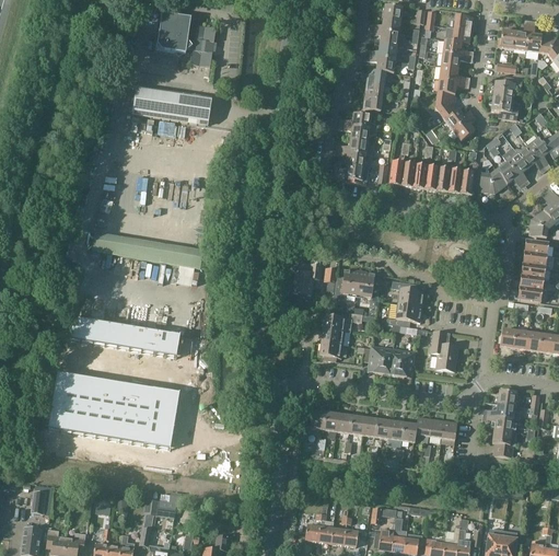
[(385,3),(384,16),(402,20),(403,6),(385,3)]
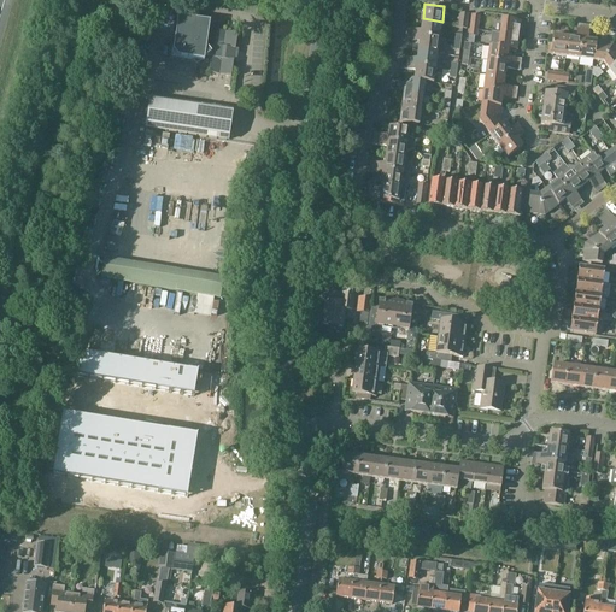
[(213,53),(211,69),(232,72),(234,57),(238,58),(240,45),(236,45),(239,29),(217,25),(215,42),(207,42),(211,18),(179,13),(172,52),(193,56),(198,60),(209,52),(213,53)]
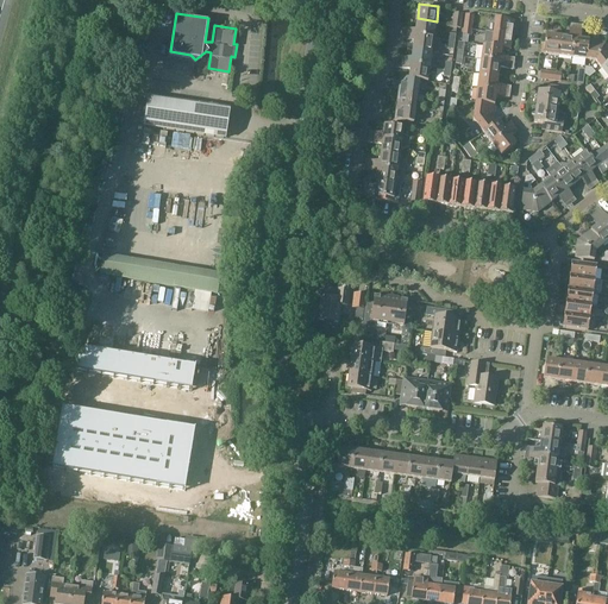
[(496,14),(494,29),(513,31),(515,17),(496,14)]
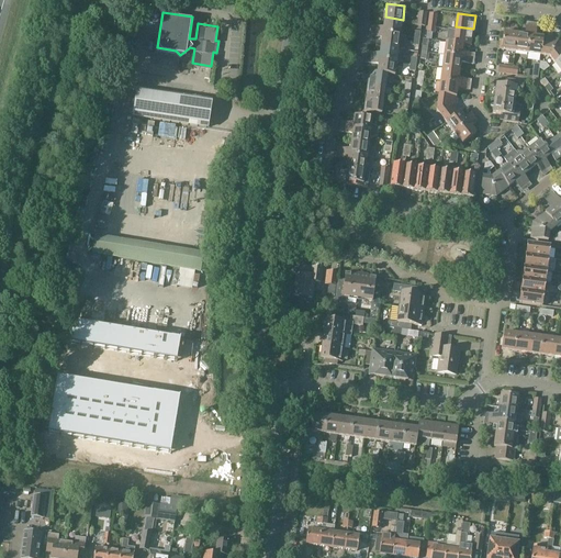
[(401,32),(403,20),(385,17),(384,24),(381,24),(380,30),(401,32)]
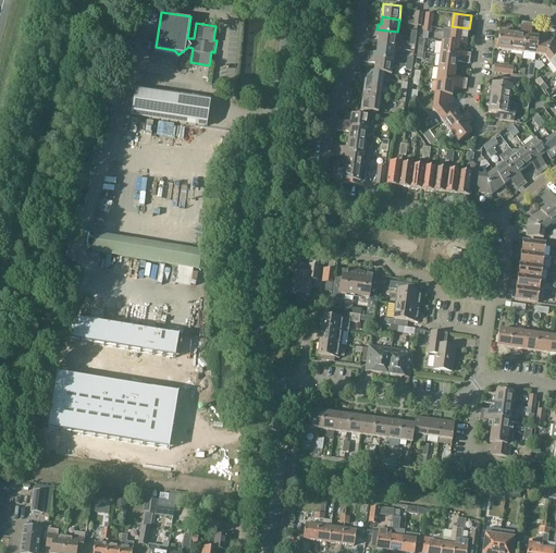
[(468,42),(469,28),(452,26),(445,25),(443,38),(460,40),(460,41),(468,42)]
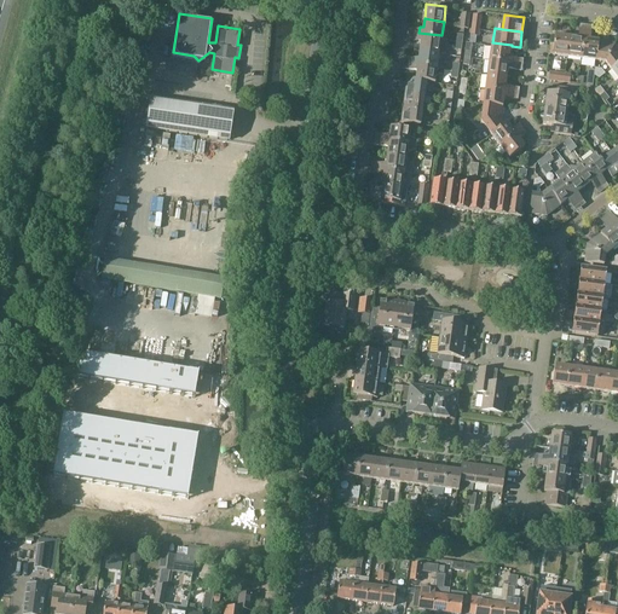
[(567,53),(571,34),(555,32),(553,51),(567,53)]
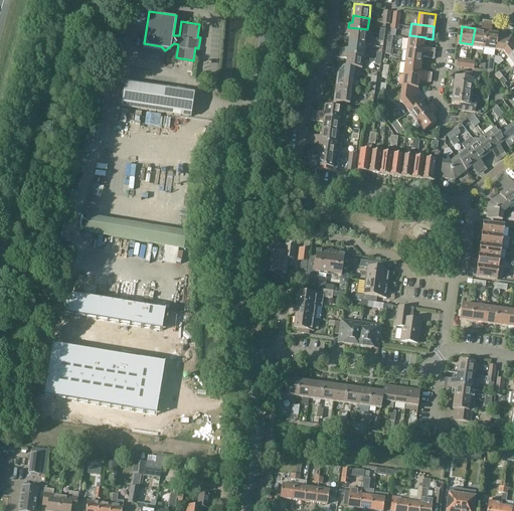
[(472,44),(484,45),(487,27),(482,26),(481,29),(475,28),(472,44)]
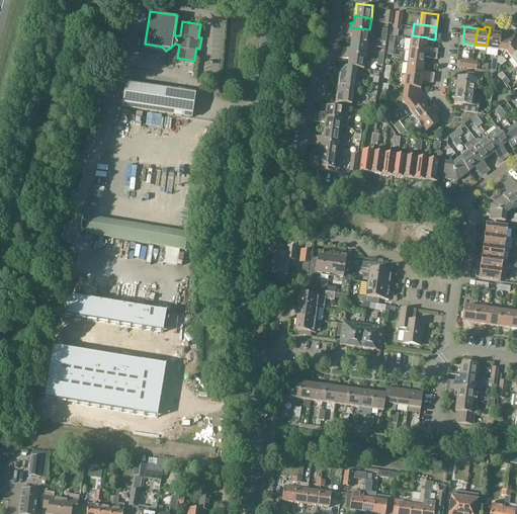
[(367,41),(369,29),(350,27),(350,32),(352,32),(351,39),(367,41)]
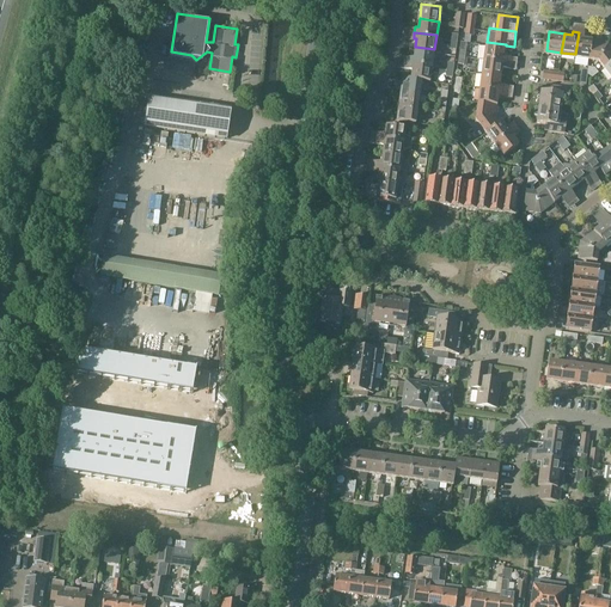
[(575,54),(590,56),(593,37),(584,36),(585,32),(579,32),(575,54)]
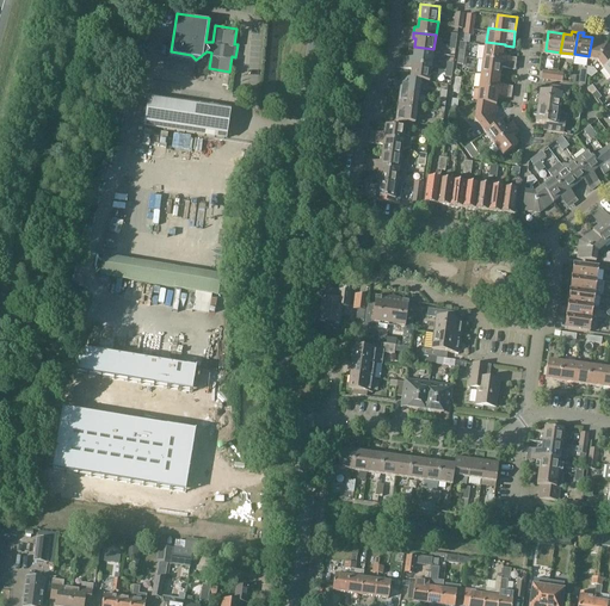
[(589,56),(598,57),(609,39),(592,37),(589,56)]
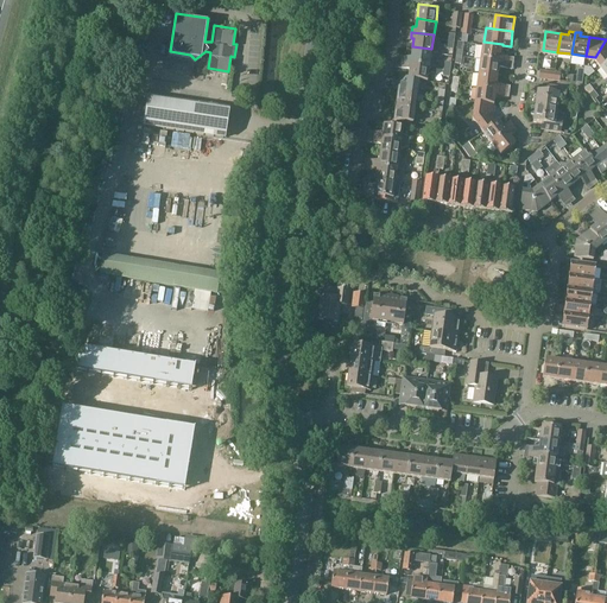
[(606,39),(595,57),(600,64),(605,61),(606,59),(606,39)]
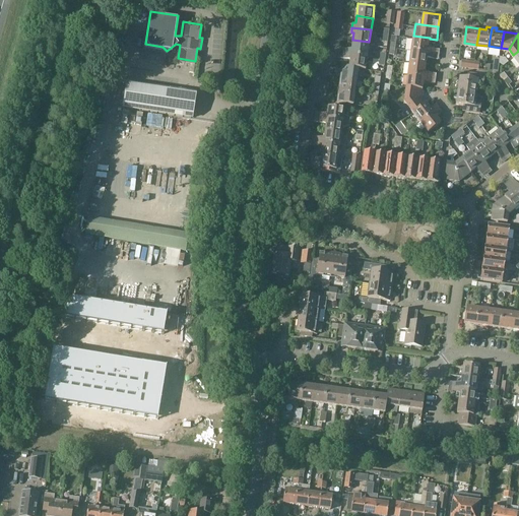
[(406,47),(411,48),(431,50),(431,46),(429,45),(430,39),(430,38),(413,36),(412,37),(407,37),(406,47)]
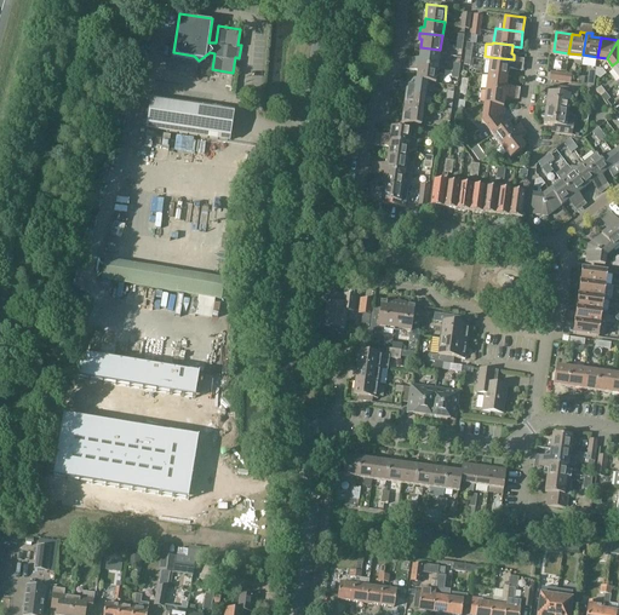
[(417,56),(416,62),(439,64),(440,50),(420,47),(419,56),(417,56)]
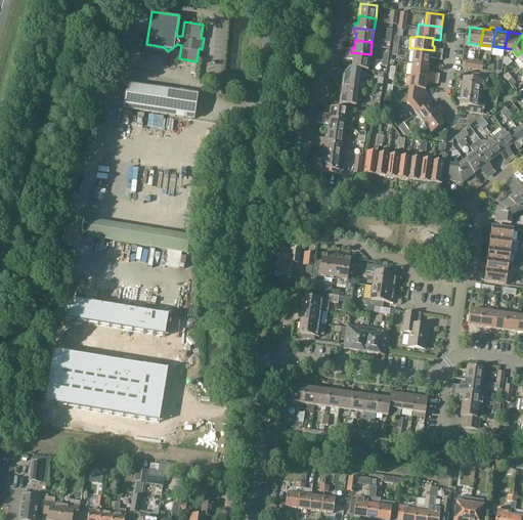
[(415,48),(412,60),(429,62),(430,55),(433,56),(434,50),(415,48)]
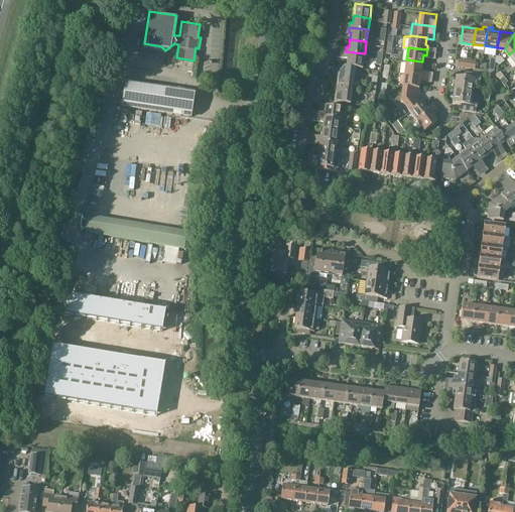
[(347,64),(356,65),(356,66),(363,66),(365,53),(346,51),(346,56),(348,56),(347,64)]
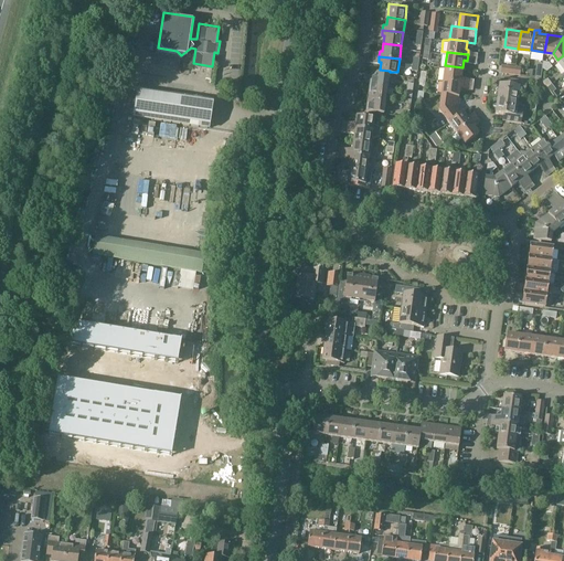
[(445,65),(444,77),(464,81),(465,75),(461,75),(463,67),(445,65)]
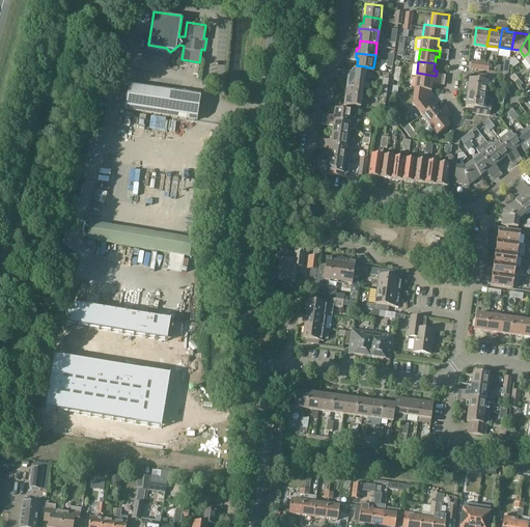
[(350,64),(347,77),(364,79),(366,67),(366,66),(357,65),(350,64)]
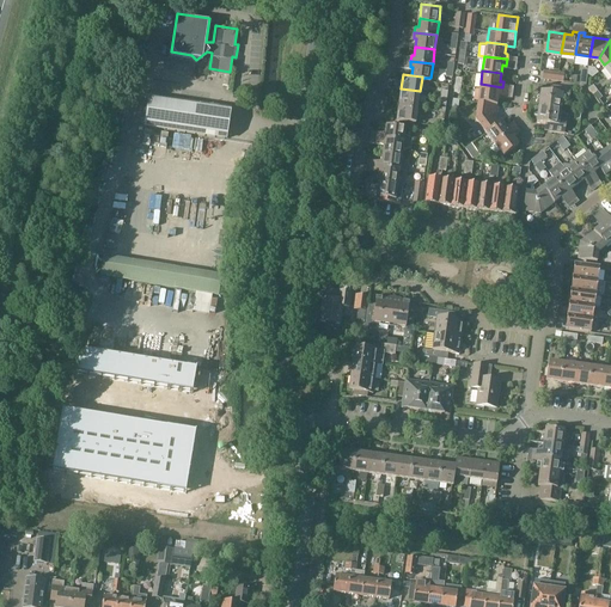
[(554,90),(542,89),(539,104),(561,106),(562,98),(569,99),(570,85),(555,83),(554,90)]
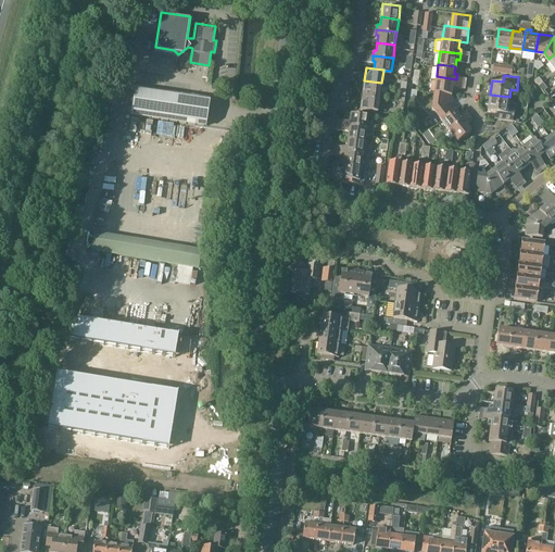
[(437,76),(434,90),(452,92),(453,85),(456,85),(456,79),(437,76)]
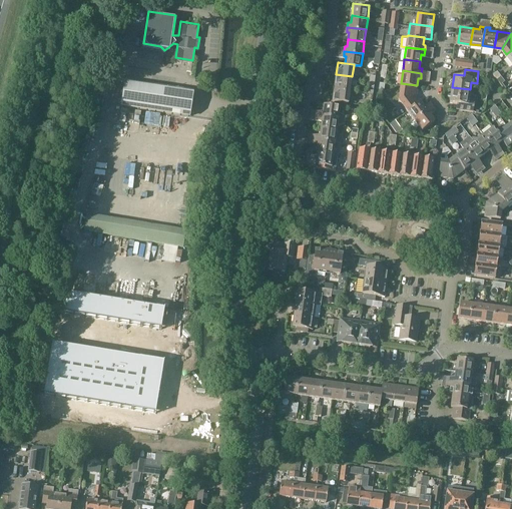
[(336,74),(335,86),(351,88),(352,76),(336,74)]
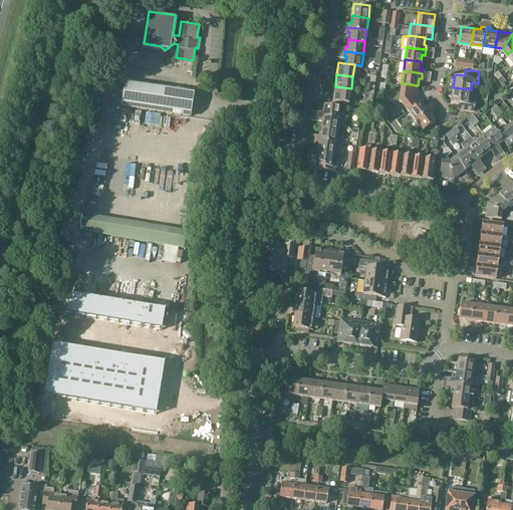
[(122,103),(190,113),(194,87),(126,77),(122,103)]
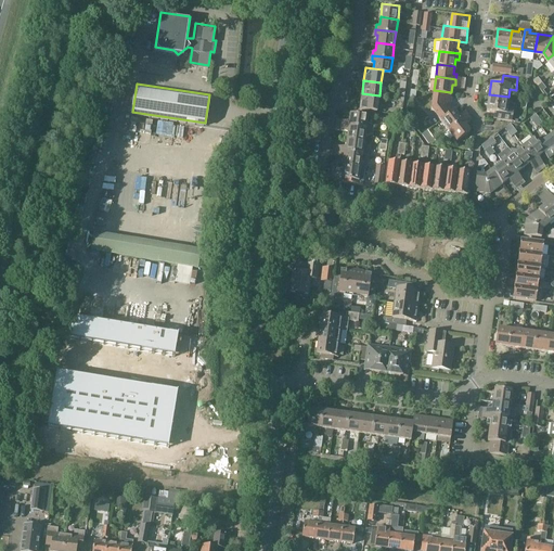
[(441,117),(455,106),(450,101),(451,92),(434,90),(432,105),(441,117)]
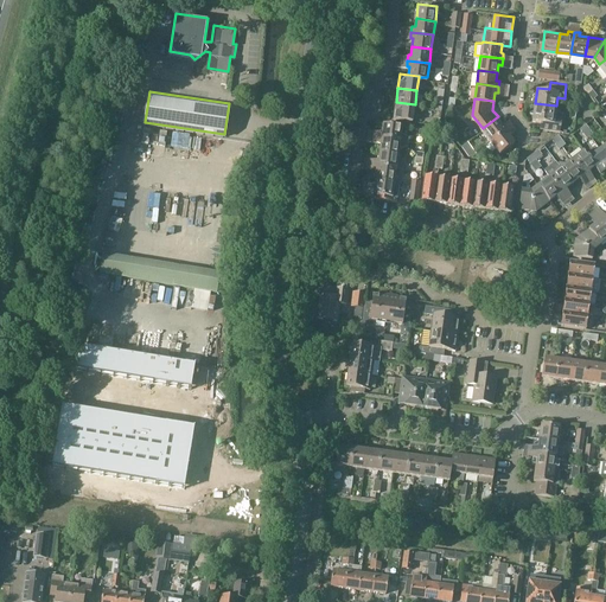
[(413,119),(415,104),(396,102),(394,116),(413,119)]
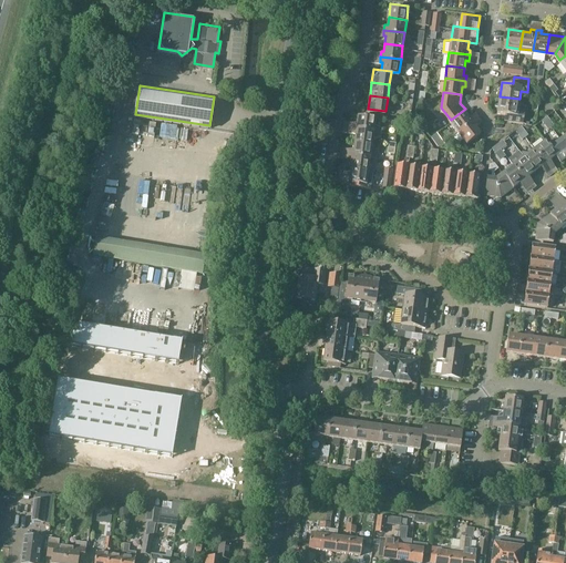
[(518,106),(520,99),(500,96),(497,110),(510,112),(508,119),(523,121),(525,108),(518,106)]
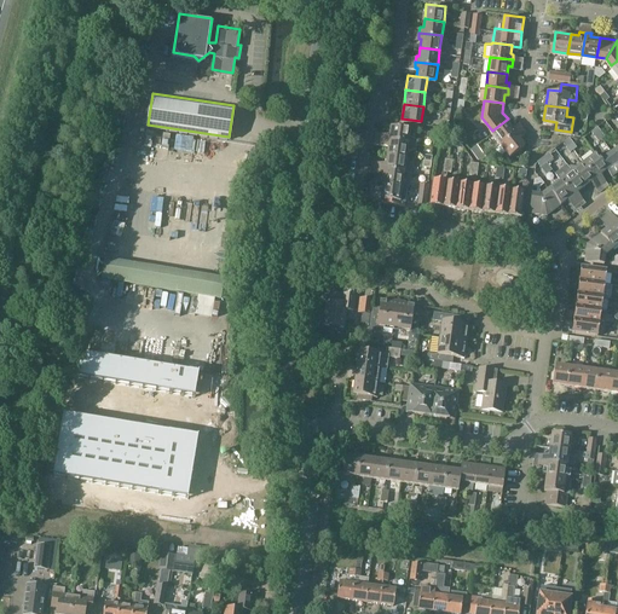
[(508,119),(492,131),(501,143),(524,126),(520,121),(513,126),(508,119)]
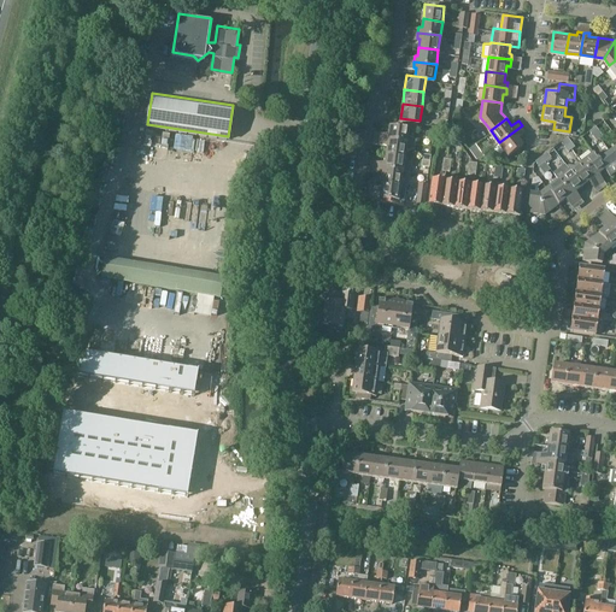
[(386,131),(385,136),(416,141),(417,136),(414,136),(414,134),(409,134),(410,125),(391,123),(389,131),(386,131)]
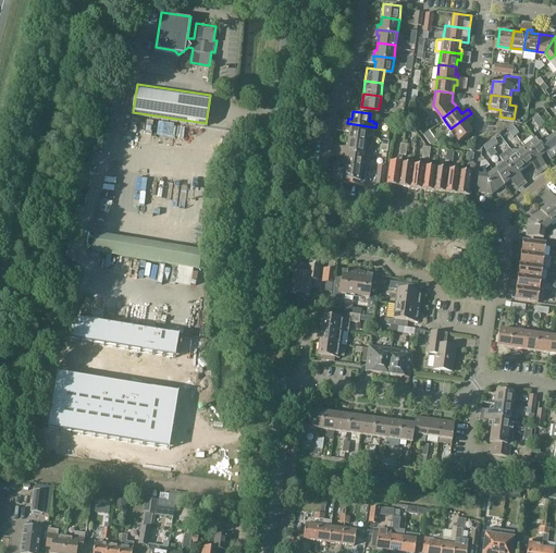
[(471,113),(451,128),(447,131),(451,135),(454,133),(459,139),(472,128),(468,122),(474,118),(471,113)]
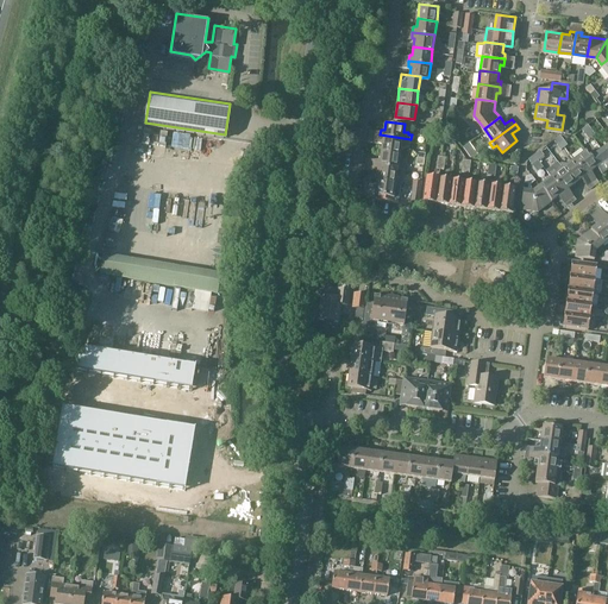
[(596,131),(591,126),(585,131),(590,136),(596,131)]
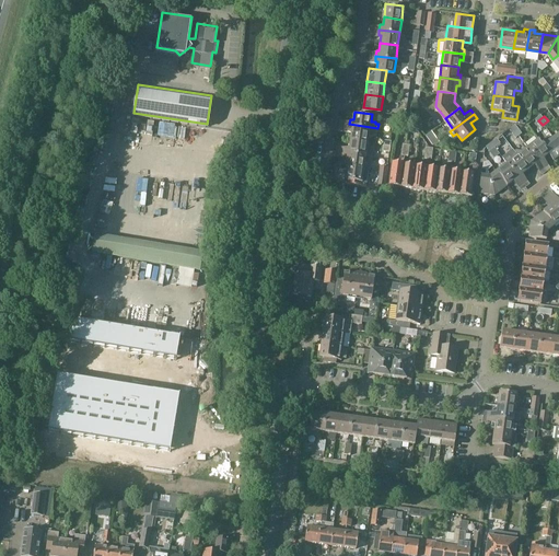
[(373,134),(374,132),(377,132),(377,128),(349,124),(349,130),(351,130),(350,138),(368,140),(369,134),(373,134)]
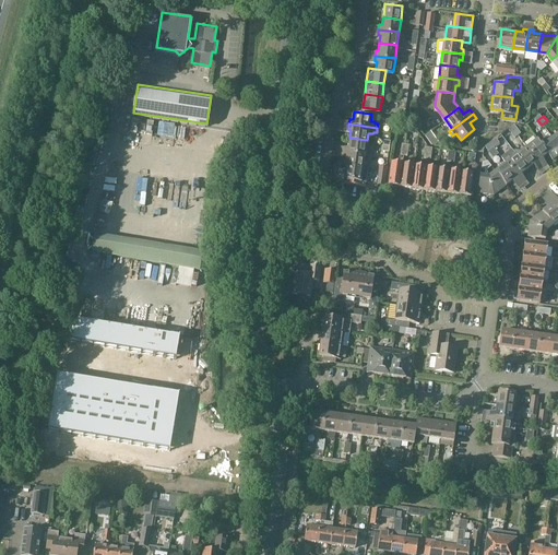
[(521,130),(518,126),(512,130),(515,134),(521,130)]
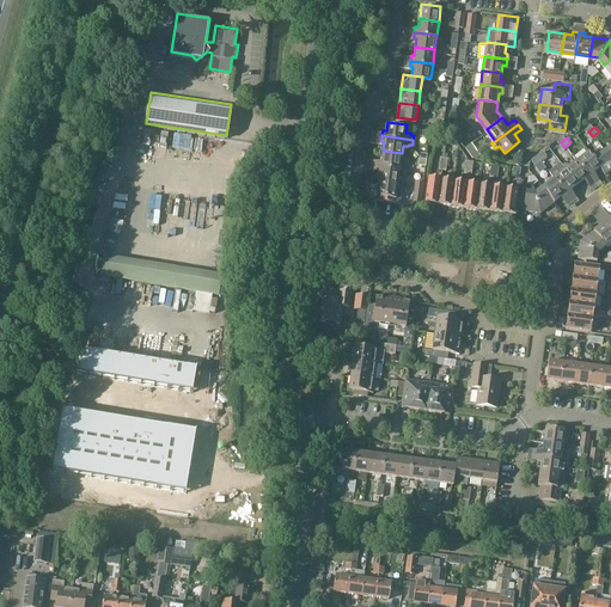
[(477,154),(481,152),(472,140),(466,145),(474,154),(477,154)]
